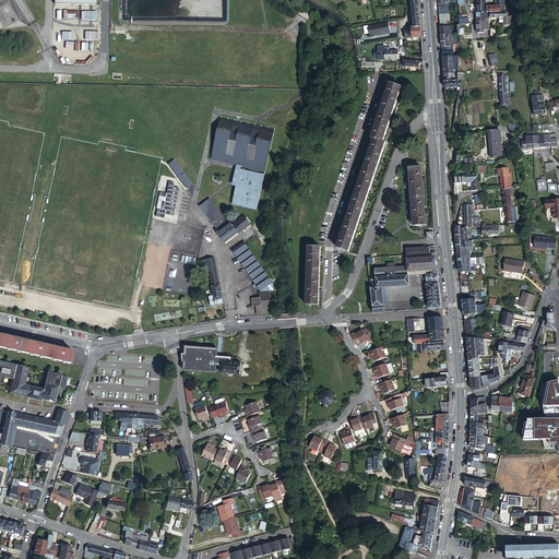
[(489,13),(491,13),(506,12),(507,12),(506,0),(500,0),(501,6),(488,7),(488,13),(489,13)]
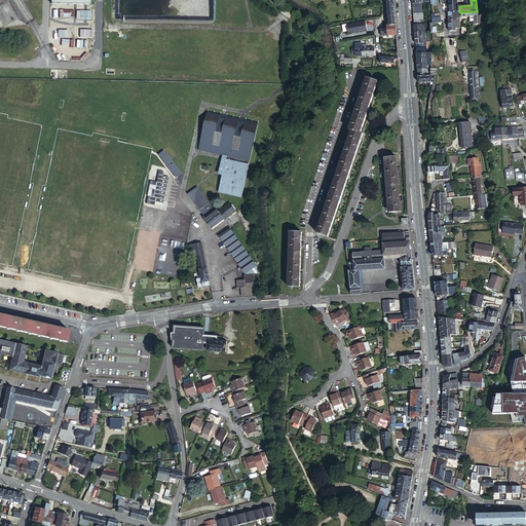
[(482,25),(482,11),(477,11),(476,11),(477,17),(475,17),(475,16),(474,16),(474,25),(482,25)]
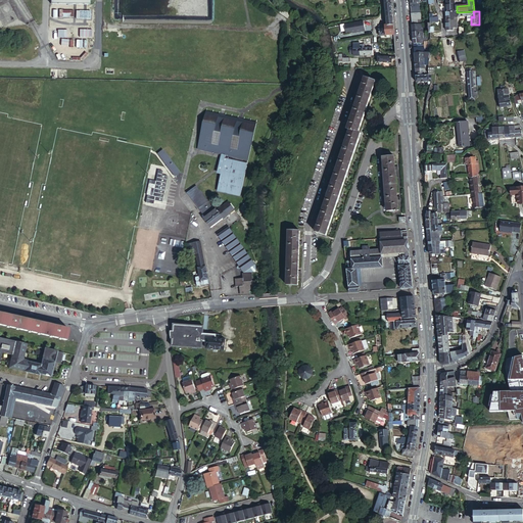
[(458,17),(458,12),(457,12),(449,12),(447,12),(447,20),(454,20),(455,16),(458,17)]
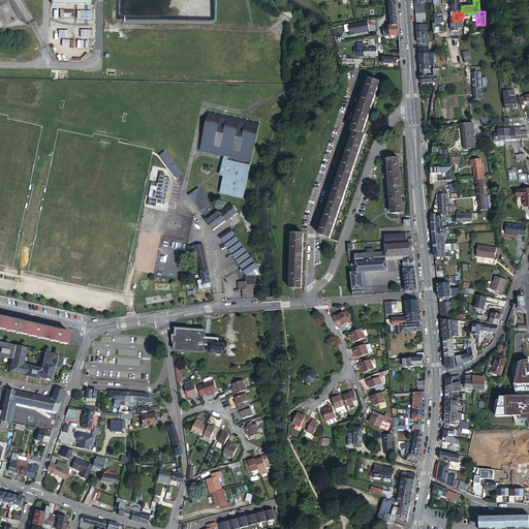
[(464,28),(463,18),(460,17),(459,21),(453,21),(453,30),(460,30),(460,28),(464,28)]
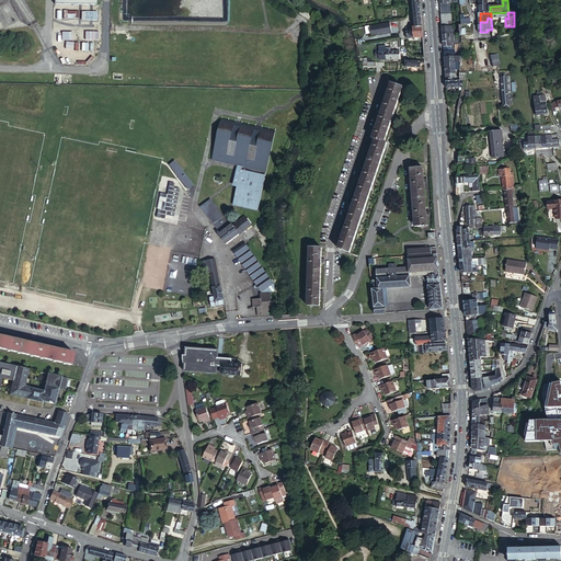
[(391,22),(377,25),(378,34),(378,35),(385,34),(386,34),(389,33),(389,34),(393,33),(391,22)]
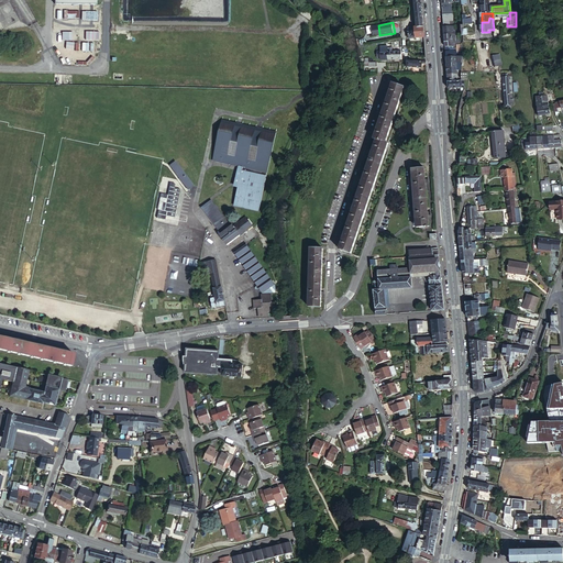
[(410,37),(426,36),(426,29),(426,24),(419,25),(419,28),(409,29),(410,37)]
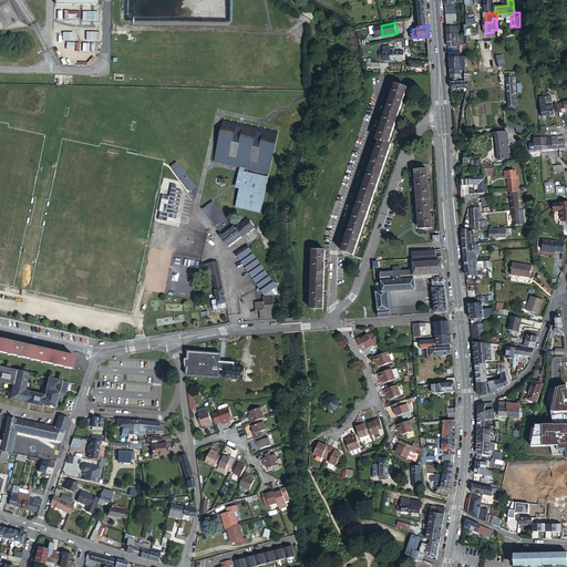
[(447,34),(449,47),(460,45),(460,44),(459,33),(447,34)]
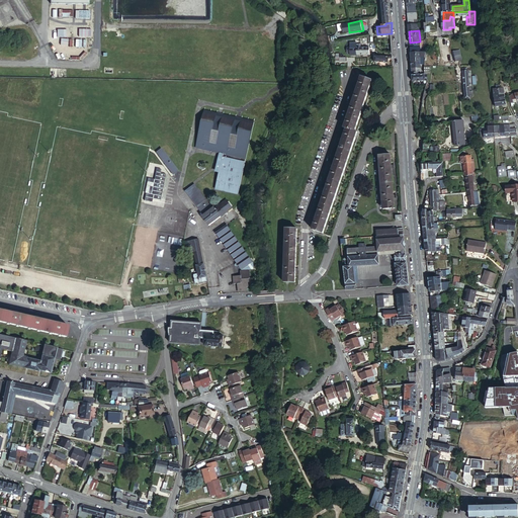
[(73,46),(81,47),(82,38),(73,38),(73,46)]
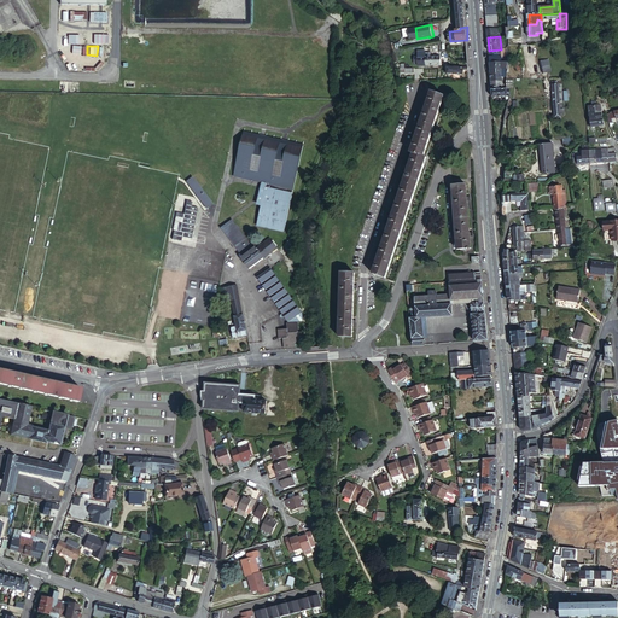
[(551,59),(543,62),(546,74),(553,71),(551,59)]
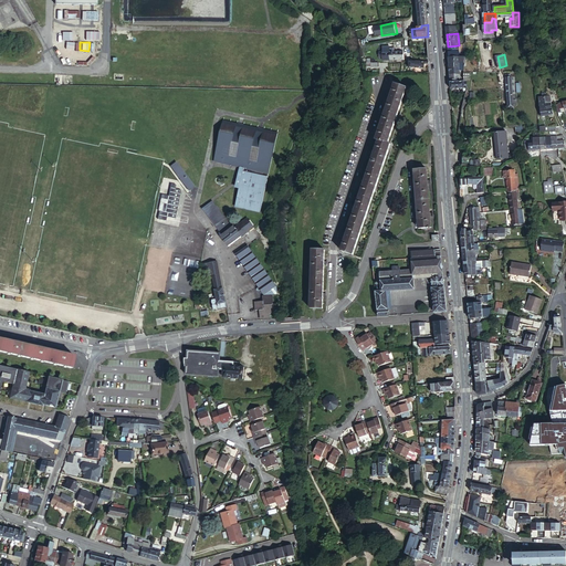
[(449,71),(450,80),(460,80),(460,71),(449,71)]
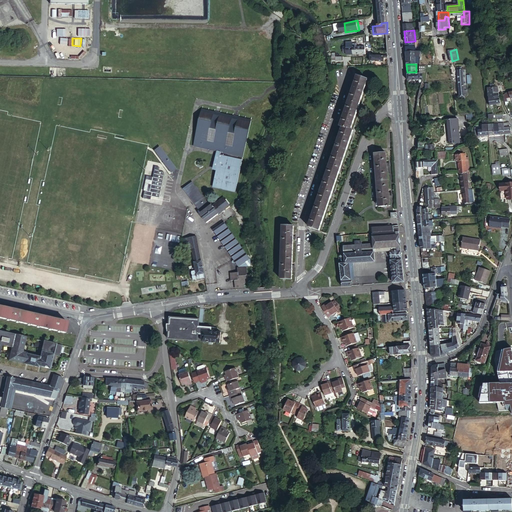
[(341,126),(344,127),(352,130),(369,79),(359,76),(341,126)]
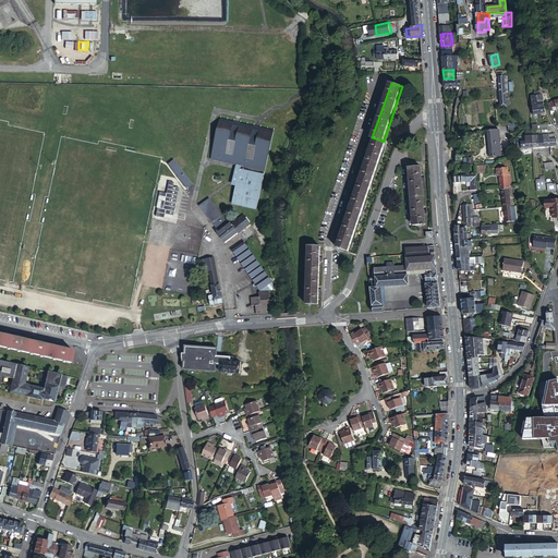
[(542,94),(537,95),(538,99),(541,113),(547,112),(544,95),(542,94)]
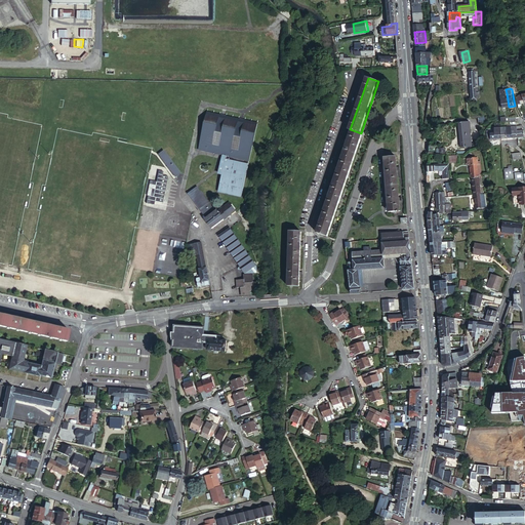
[(217,189),(241,194),(248,160),(256,124),(205,113),(198,149),(225,155),(217,189)]
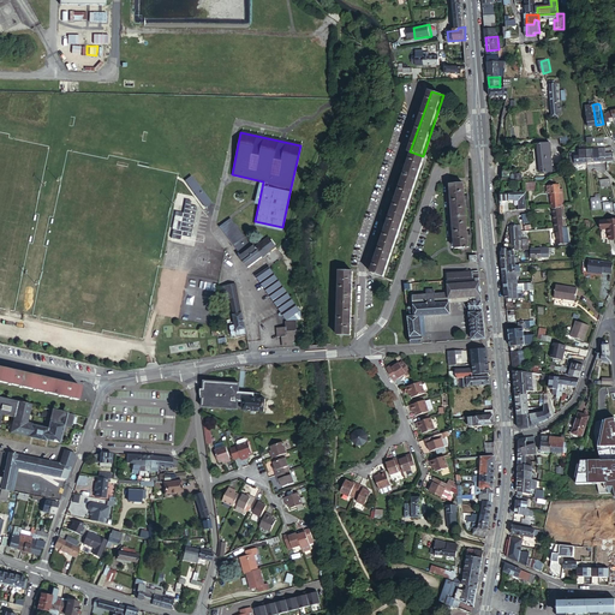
[(589,162),(587,148),(581,149),(581,155),(572,156),(573,163),(589,162)]
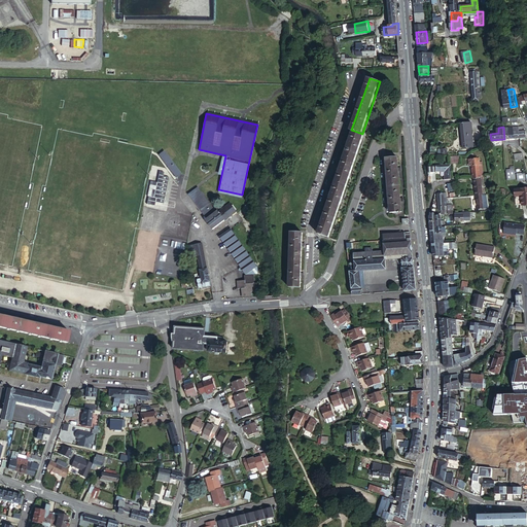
[(362,134),(354,131),(353,133),(318,233),(329,236),(364,134),(362,134)]
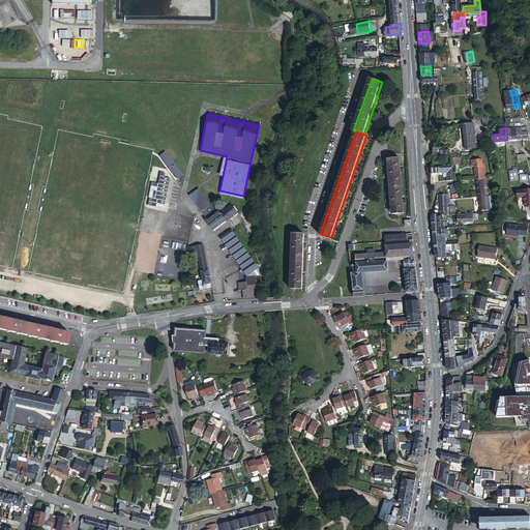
[(446,147),(432,147),(432,155),(447,154),(446,147)]
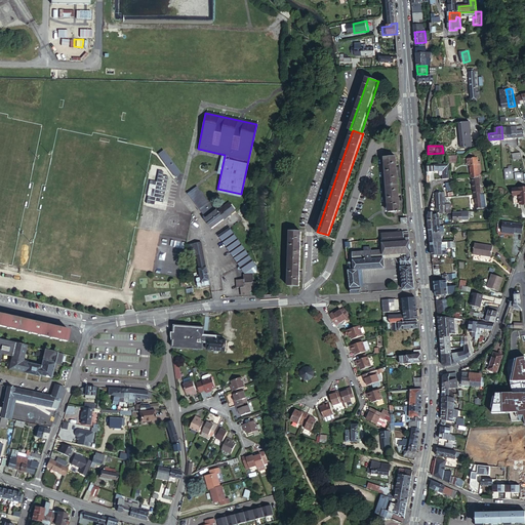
[(180,170),(164,149),(158,153),(174,174),(180,170)]
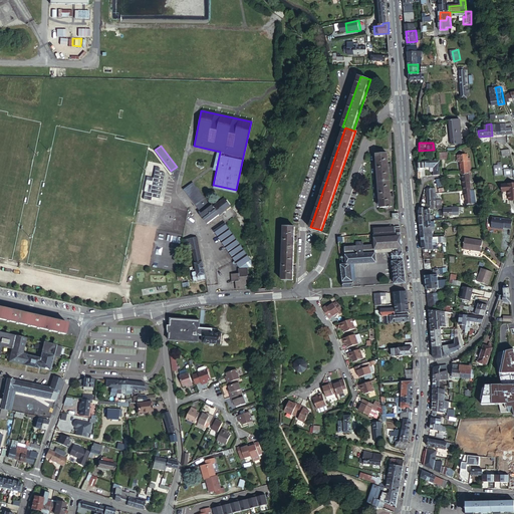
[(377,154),(380,207),(392,206),(389,154),(377,154)]
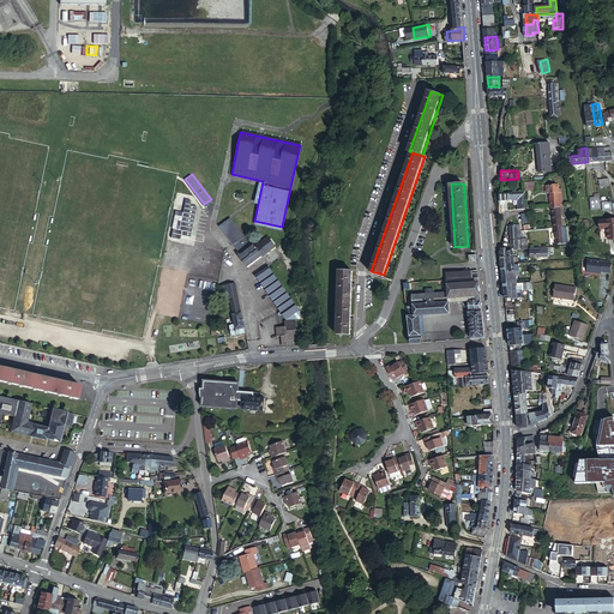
[(563,205),(564,204),(561,188),(559,190),(559,184),(547,185),(548,192),(549,191),(552,205),(563,205)]
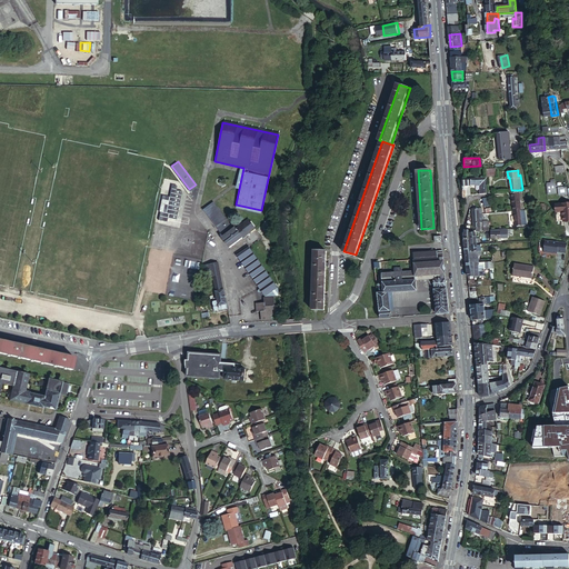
[(480,188),(480,193),(487,192),(488,177),(468,178),(468,180),(482,179),(482,188),(480,188)]
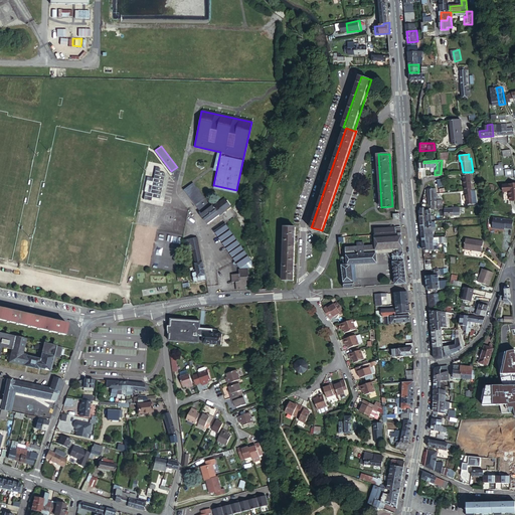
[(495,166),(496,175),(505,174),(503,165),(499,165),(495,166)]
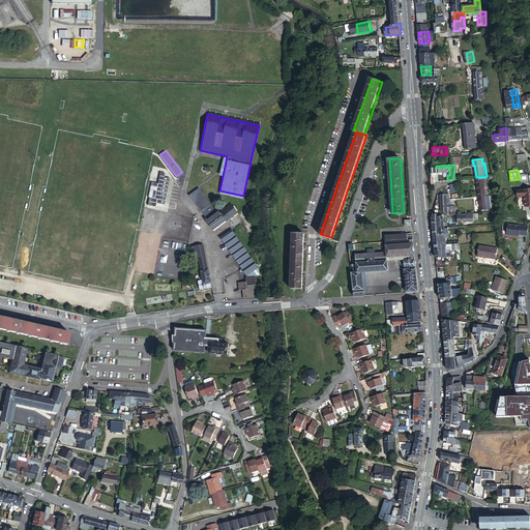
[(150,198),(148,206),(156,207),(157,204),(166,205),(171,179),(165,178),(166,174),(160,173),(158,184),(152,183),(151,186),(157,188),(157,192),(154,190),(152,199),(150,198)]
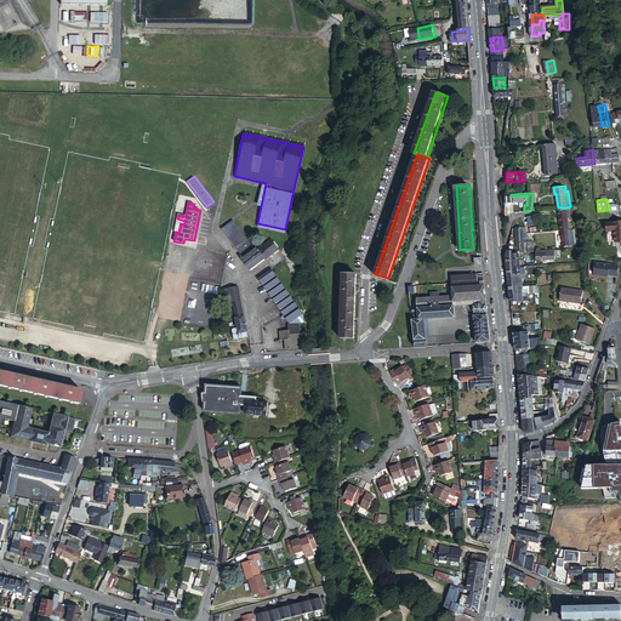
[(571,227),(569,208),(558,208),(560,228),(571,227)]
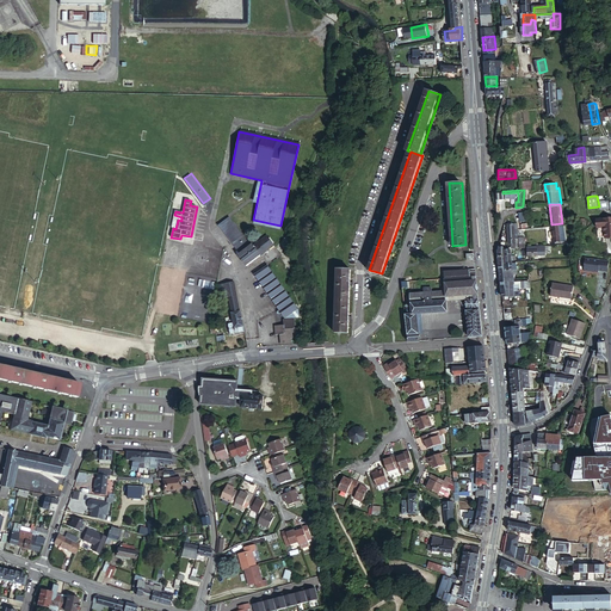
[(173,228),(176,229),(178,220),(181,221),(181,217),(174,215),(172,228),(173,228)]
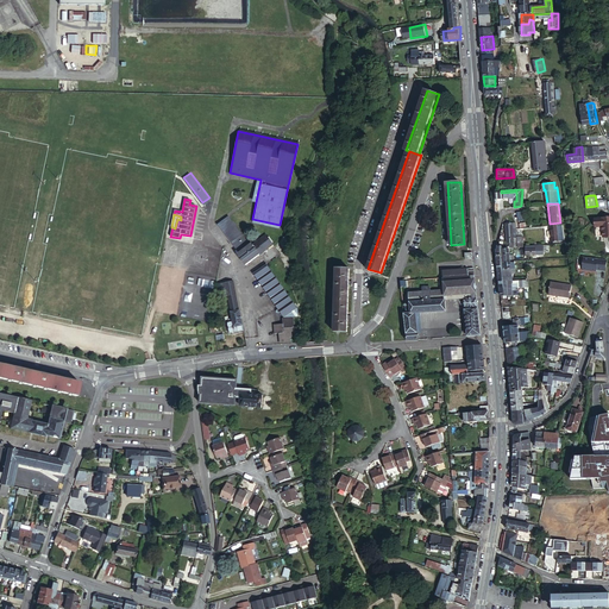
[(271,243),(264,233),(255,240),(251,243),(249,244),(227,215),(217,223),(218,224),(224,232),(225,233),(236,248),(239,252),(237,253),(244,263),(258,252),(259,253),(263,251),(262,250),(271,243)]
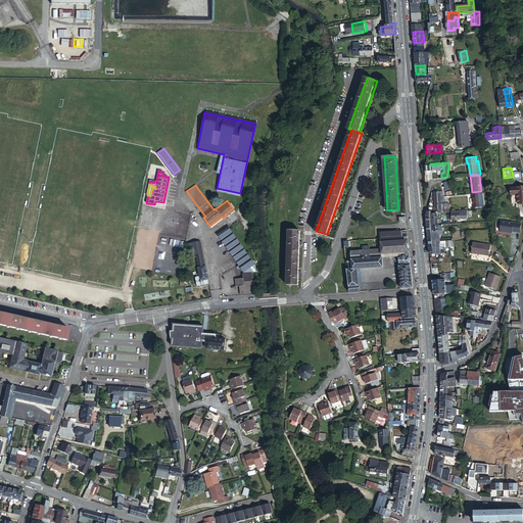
[(502,194),(503,193),(504,187),(500,186),(497,192),(494,192),(493,198),(497,199),(498,198),(500,197),(501,196),(502,194)]
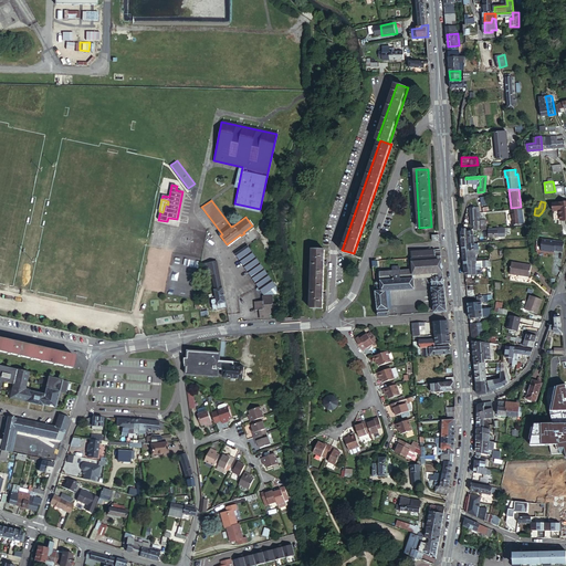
[(565,201),(553,203),(554,209),(561,209),(562,219),(565,218),(565,201)]
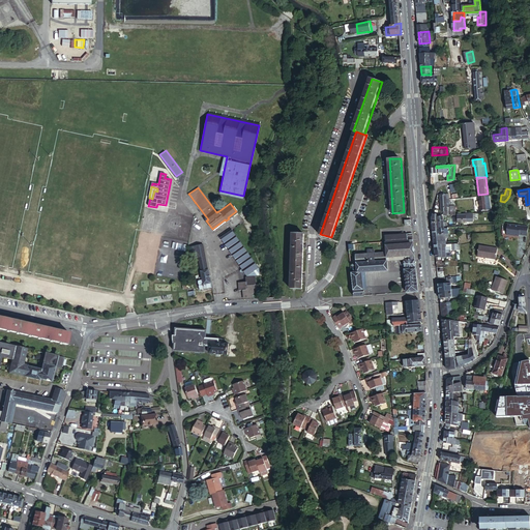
[(443,202),(450,202),(449,198),(449,193),(441,193),(441,202),(443,202)]
